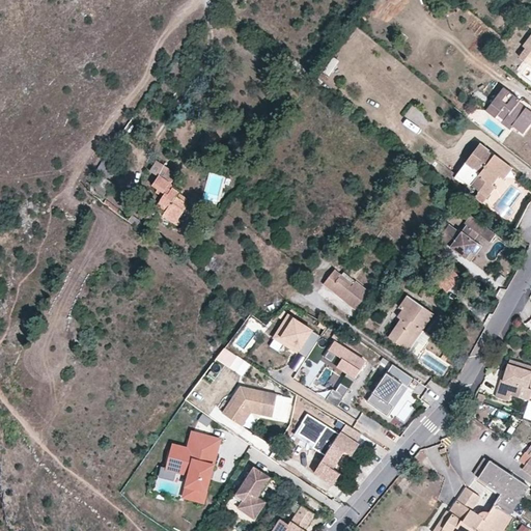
[(530,64),(530,63),(530,35),(523,47),(526,49),(520,57),(530,64)]
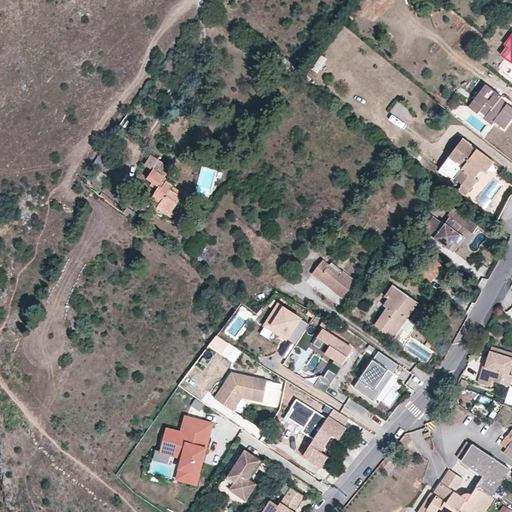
[(312,68),(318,71),(327,57),(321,53),(312,68)]
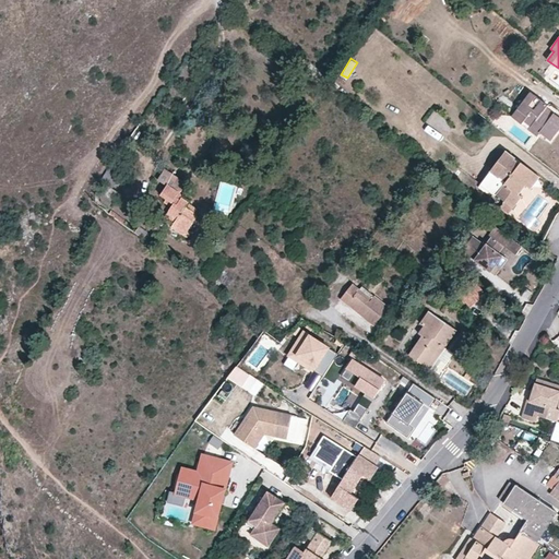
[(558,117),(554,114),(546,123),(539,117),(546,107),(548,105),(530,93),(518,109),(527,117),(524,121),(531,127),(527,130),(537,137),(539,132),(550,141),(558,129),(558,117)]
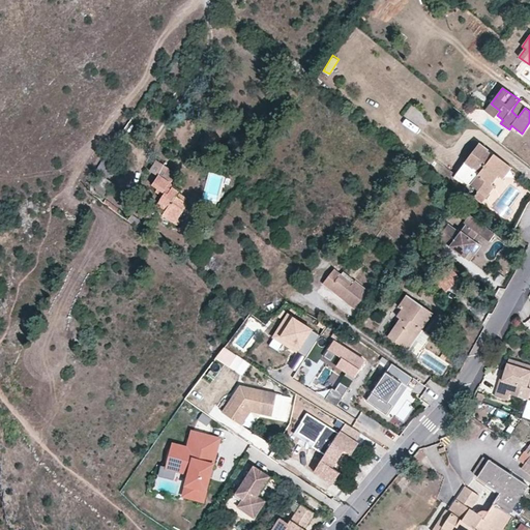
[(511,111),(518,117),(525,108),(526,108),(518,101),(511,111)]
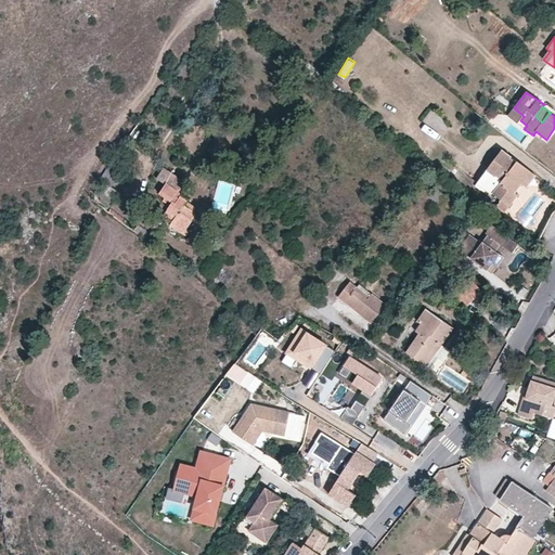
[(514,108),(508,116),(517,123),(520,120),(524,116),(514,108)]
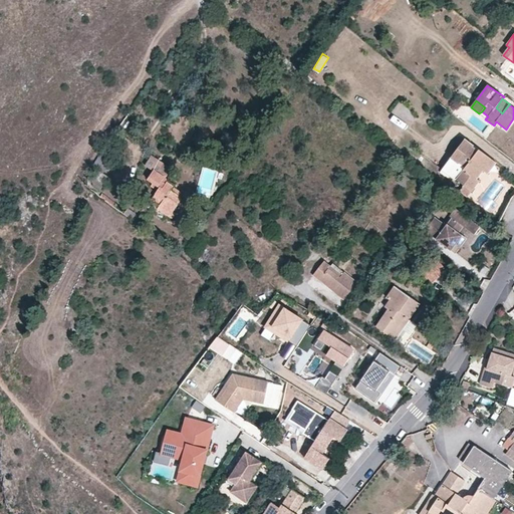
[(407,131),(419,117),(402,102),(390,115),(407,131)]
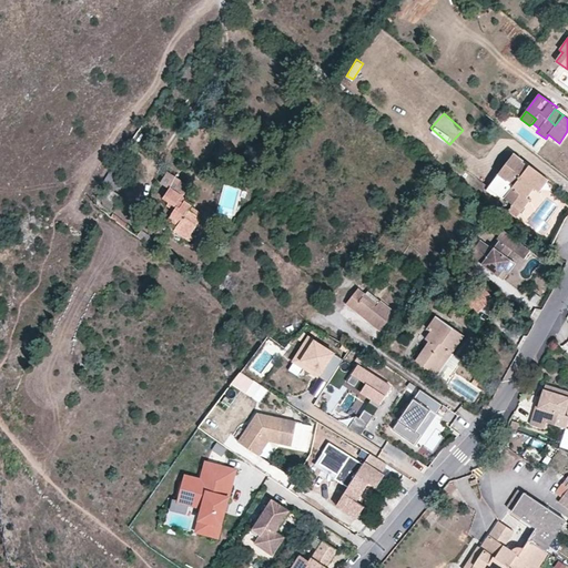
[(507,181),(508,180),(514,184),(513,188),(515,190),(507,200),(513,204),(520,211),(529,199),(527,198),(534,188),(533,186),(541,174),(529,165),(528,166),(523,162),(523,160),(514,153),(498,174),(507,181)]
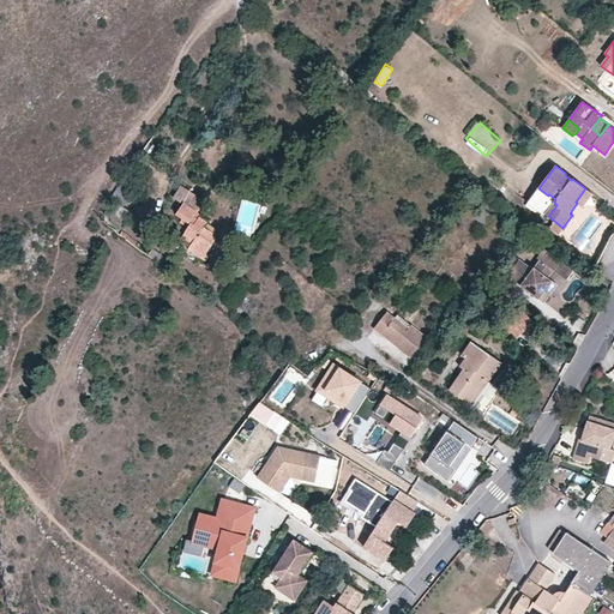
[(206,252),(217,235),(204,227),(208,222),(197,214),(205,200),(181,184),(174,196),(185,203),(176,214),(190,223),(180,238),(184,240),(191,245),(188,250),(205,260),(208,254),(206,252)]
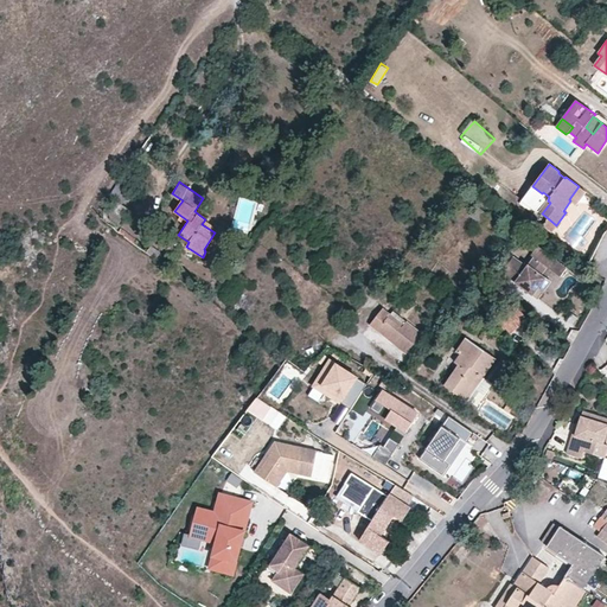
[(542,193),(532,186),(521,200),(536,213),(538,211),(548,200),(549,197),(543,192),(542,193)]
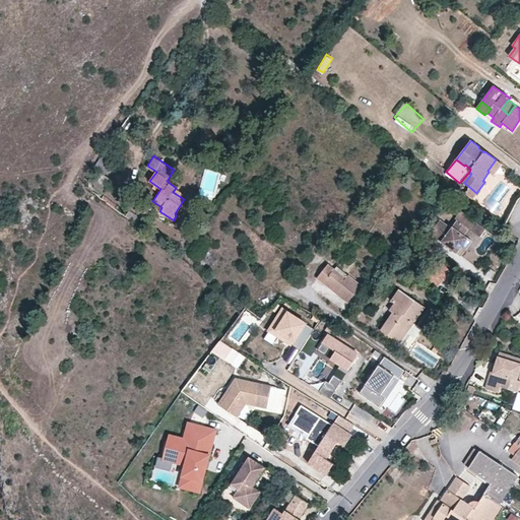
[(502,165),(496,159),(488,171),(489,172),(494,176),(502,165)]
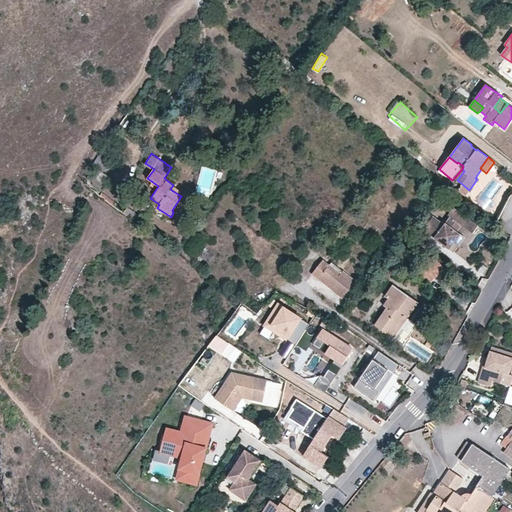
[(90,183),(99,190),(109,175),(103,172),(98,169),(90,183)]
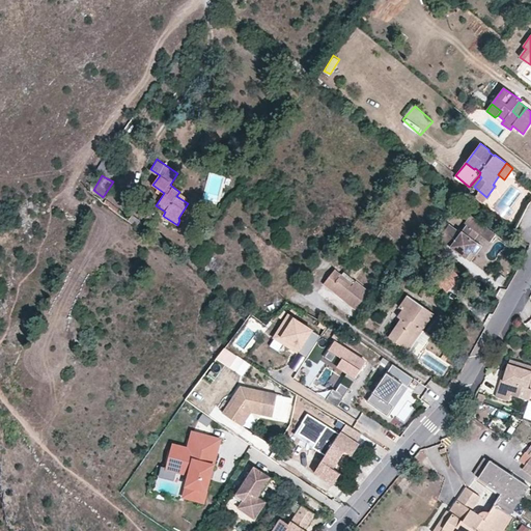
[(481,177),(479,175),(471,185),(474,187),(481,177)]
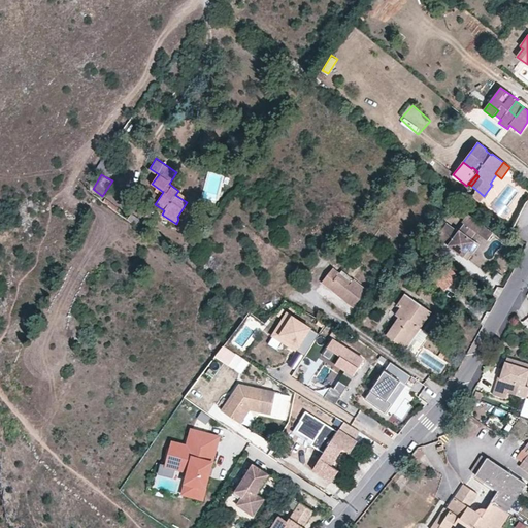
[(415,179),(408,187),(420,196),(426,188),(415,179)]
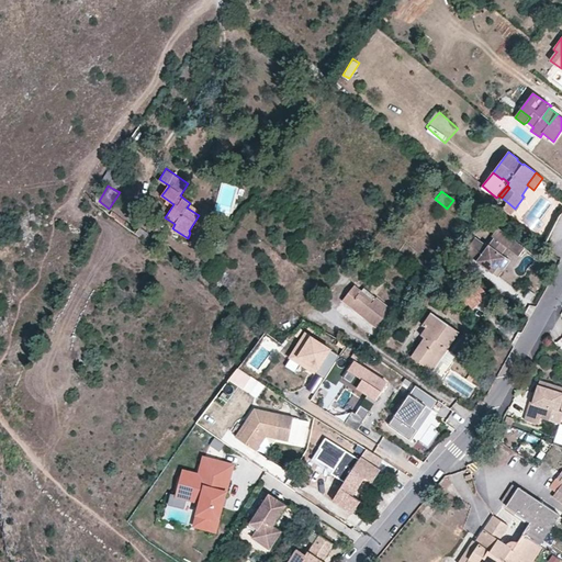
[(509,216),(515,209),(507,202),(501,210),(509,216)]
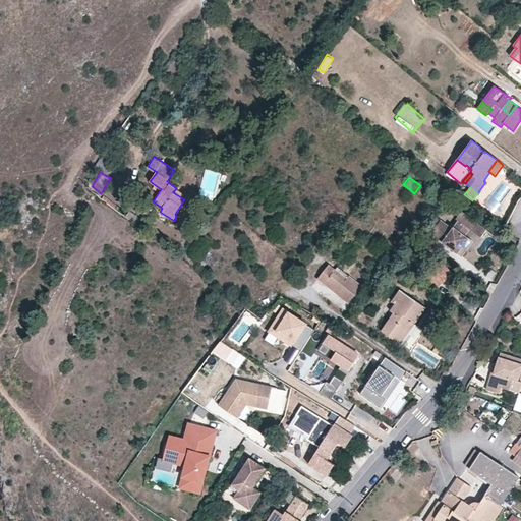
[(153,201),(149,209),(158,215),(160,212),(162,208),(156,204),(153,201)]
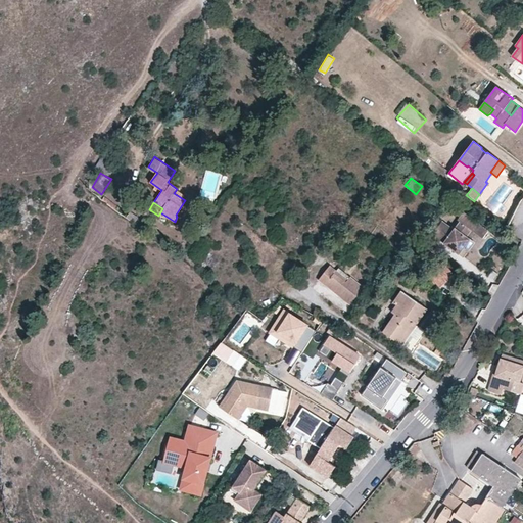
[(130,212),(127,218),(134,224),(138,218),(130,212)]
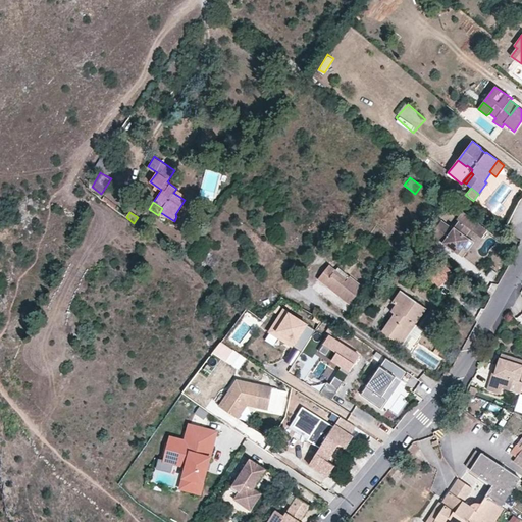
[(463,212),(458,219),(460,222),(454,230),(442,221),(431,235),(462,258),(467,251),(463,248),(470,240),(466,237),(471,230),(482,239),(487,231),(463,212)]
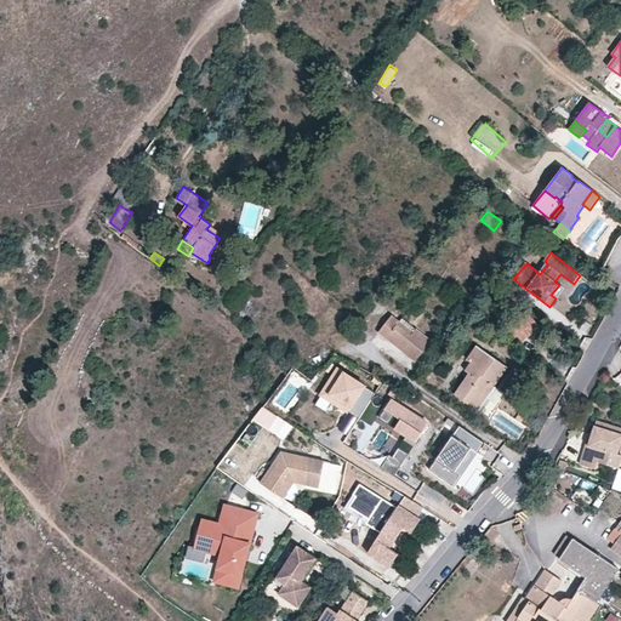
[(564,289),(559,285),(551,295),(556,298),(564,289)]
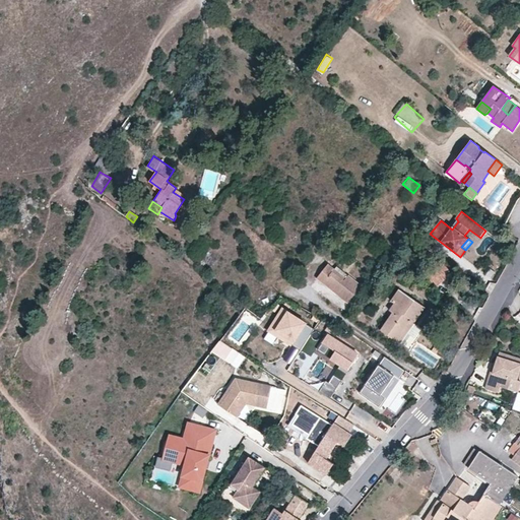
[(452,272),(443,263),(434,270),(428,264),(423,269),(437,285),(445,279),(452,272)]
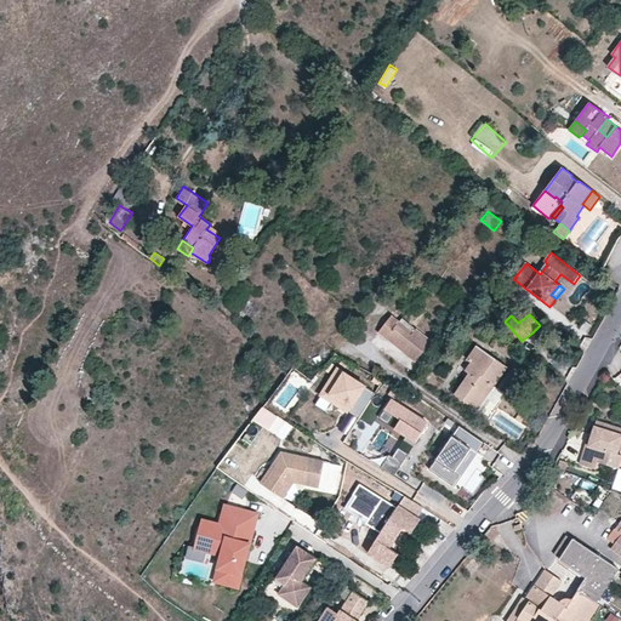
[(391,315),(379,332),(416,362),(431,341),(402,319),(399,322),(391,315)]
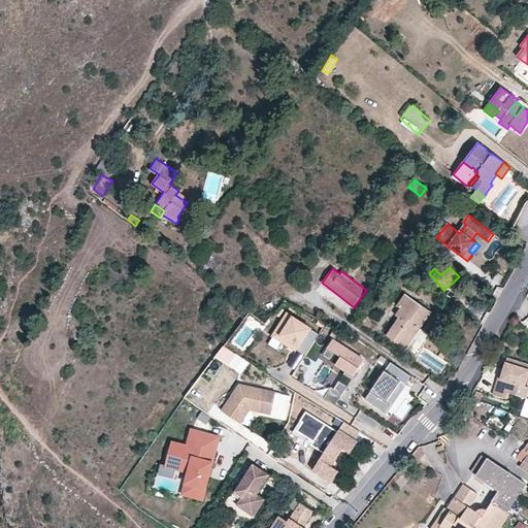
[(387,335),(402,345),(417,324),(421,327),(431,311),(404,294),(397,305),(400,307),(396,316),(398,318),(387,335)]
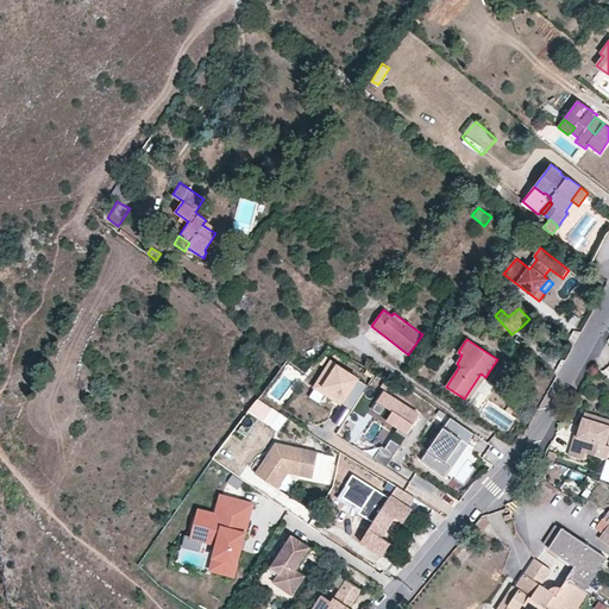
[(315,387),(352,410),(368,385),(332,362),(315,387)]
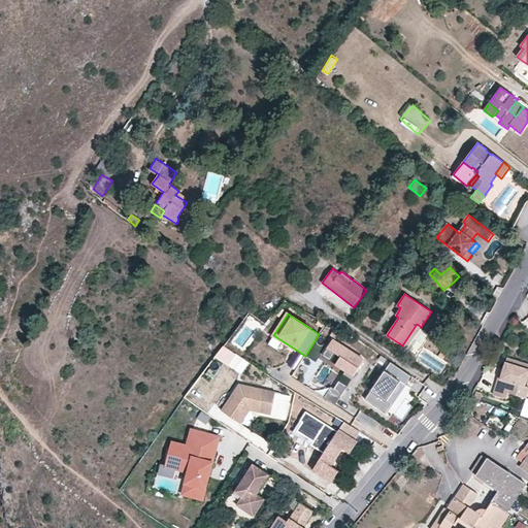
[(421,327),(417,324),(402,345),(406,349),(416,336),(423,341),(428,332),(421,327)]
